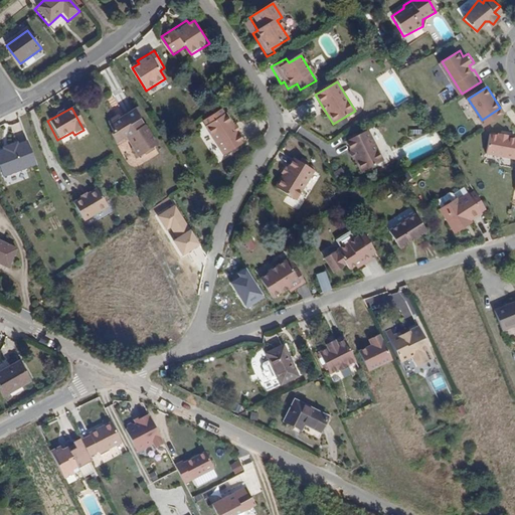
[(222,109),(200,123),(222,158),(244,145),(222,109)]
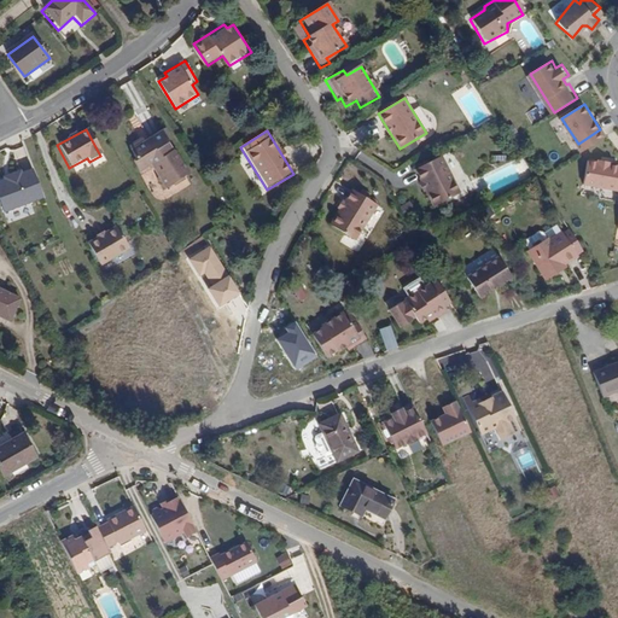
[(139,139),(124,147),(140,174),(149,169),(162,193),(187,178),(158,132),(141,143),(139,139)]
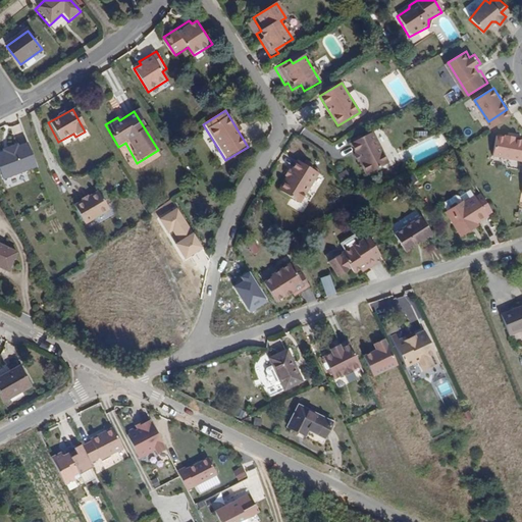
[(373,132),(350,144),(366,175),(389,163),(373,132)]
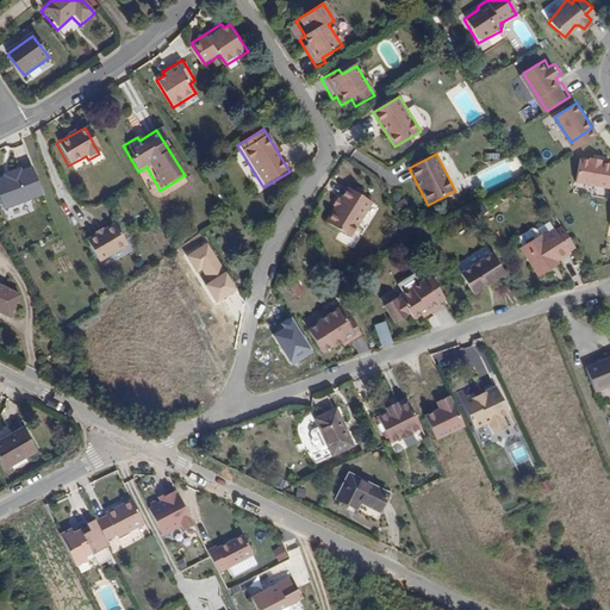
[(576,185),(609,190),(609,166),(579,161),(576,185)]
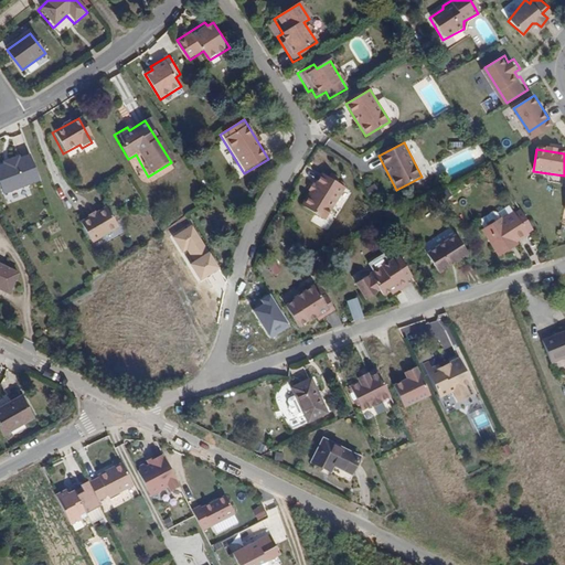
[(0,163),(1,167),(0,167),(0,192),(2,198),(38,182),(27,157),(18,160),(16,157),(0,162),(0,163)]
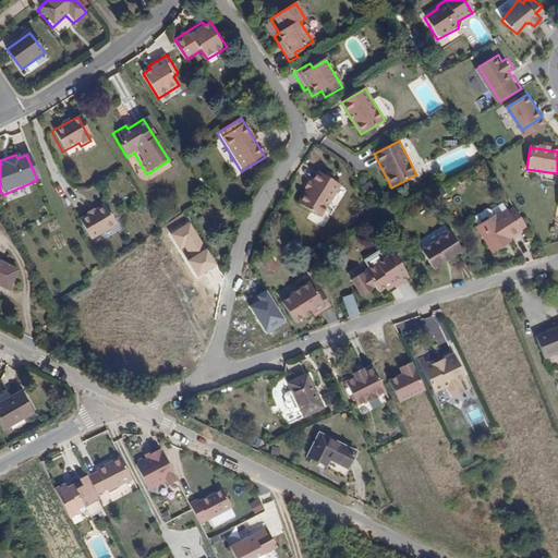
[(295,205),(318,220),(339,187),(315,172),(295,205)]
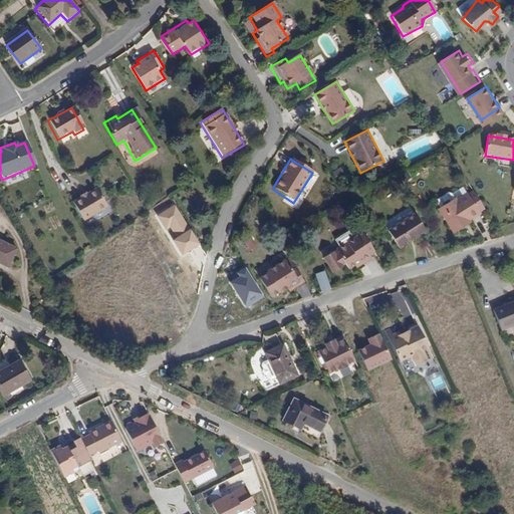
[(77,199),(70,204),(82,224),(106,210),(95,190),(85,196),(83,192),(76,196),(77,199)]
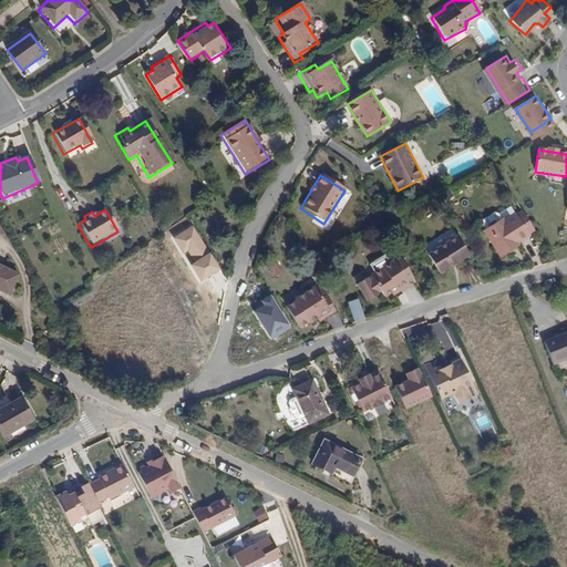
[(483,233),(500,260),(519,248),(518,246),(535,236),(521,210),(483,233)]
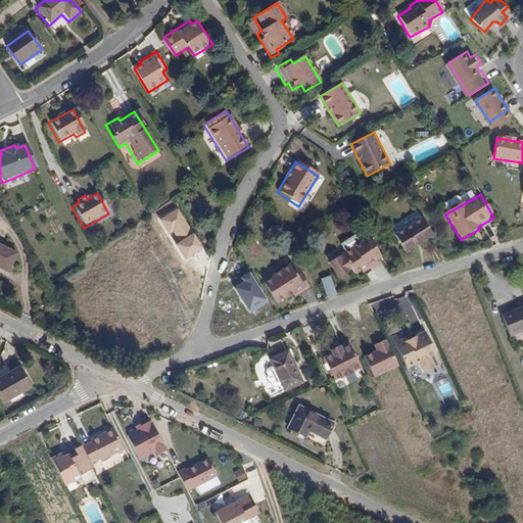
[(178,207),(159,218),(186,260),(203,249),(178,207)]
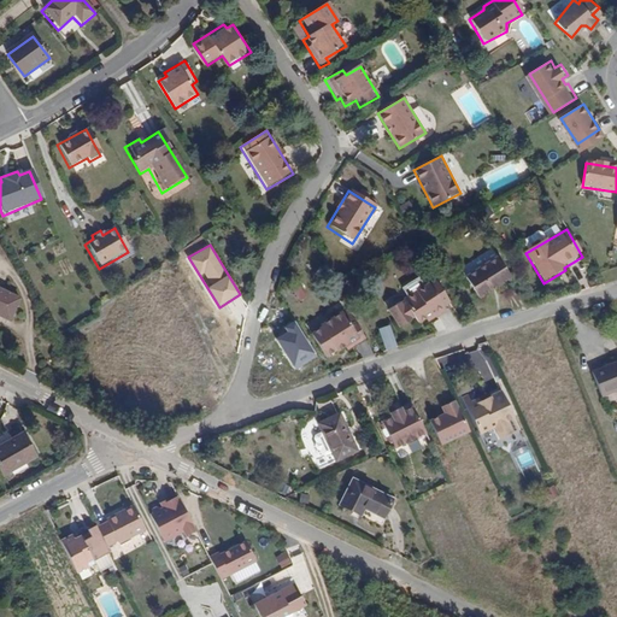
[(495,258),(464,280),(479,303),(511,281),(495,258)]
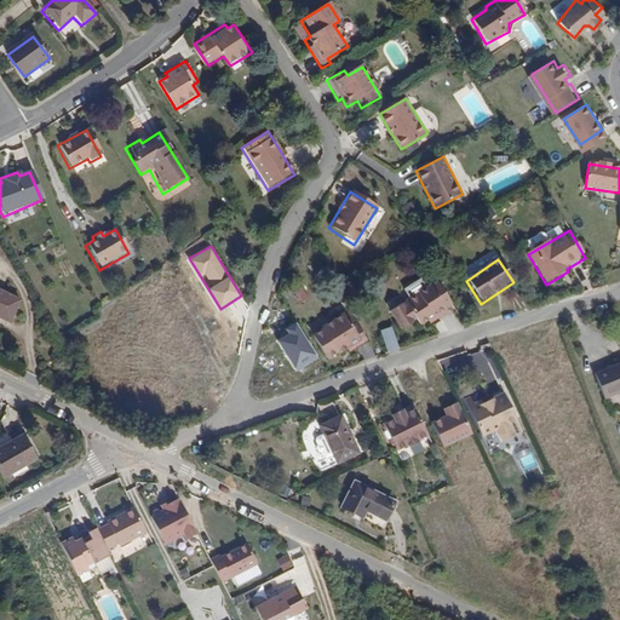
[(403,304),(389,314),(400,332),(415,322),(419,328),(445,313),(428,285),(402,302),(403,304)]
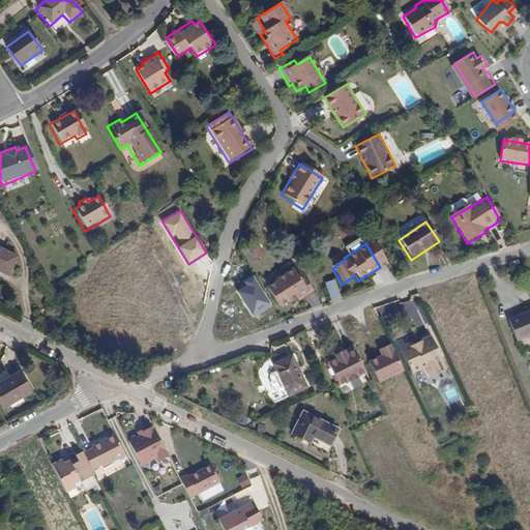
[(17,257),(0,247),(0,269),(8,274),(17,257)]
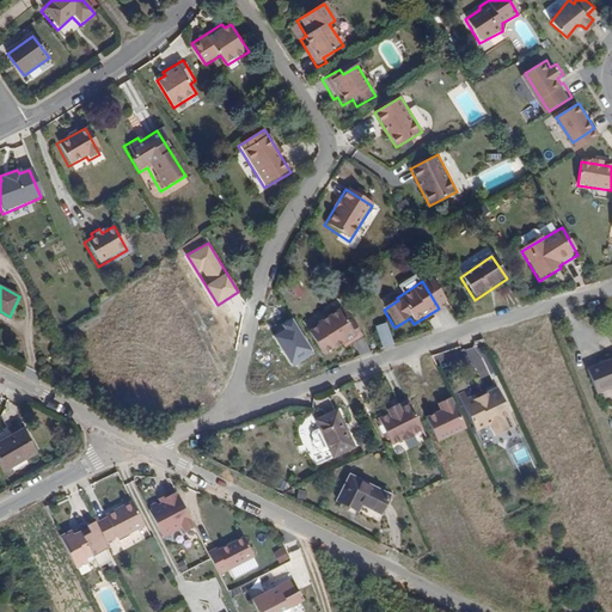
[(306,330),(323,359),(340,348),(355,338),(341,314),(338,311),(306,330)]
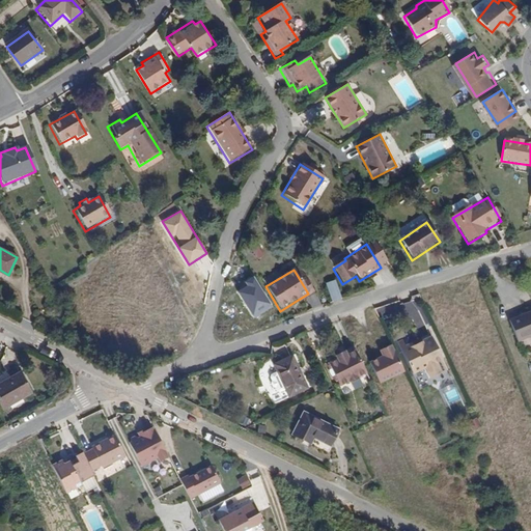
[(308,294),(295,302),(297,305),(313,294),(299,271),(296,273),(308,294)]
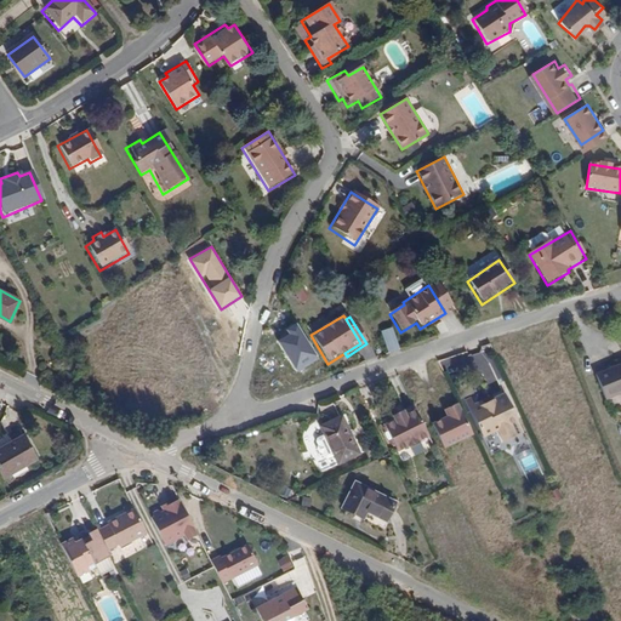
[(389,353),(402,348),(393,326),(382,330),(389,353)]
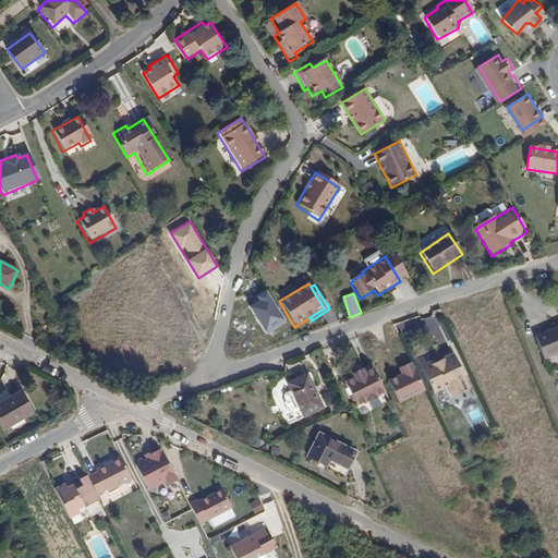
[(557,328),(533,339),(544,363),(557,355),(557,328)]
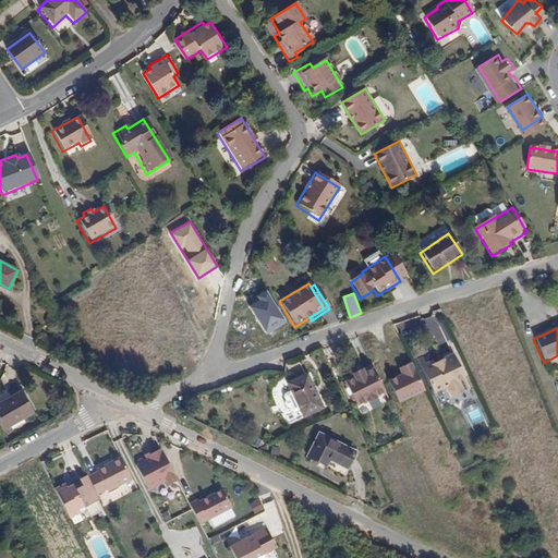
[(423,362),(438,393),(452,387),(457,398),(474,389),(458,354),(439,362),(438,360),(432,363),(429,359),(423,362)]
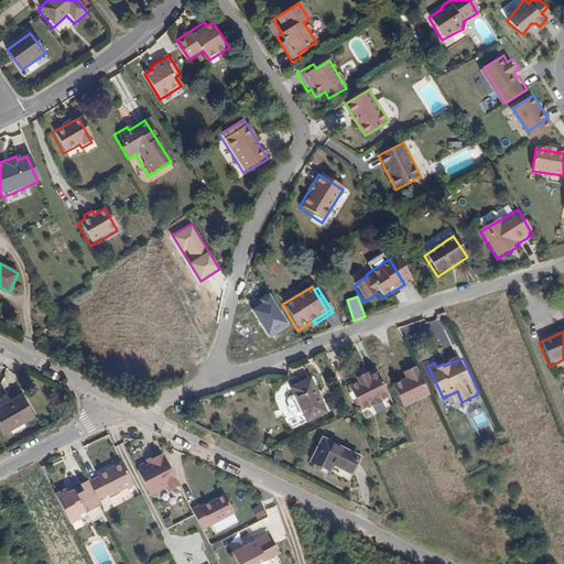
[(397,381),(408,401),(433,388),(419,361),(408,367),(411,373),(397,381)]
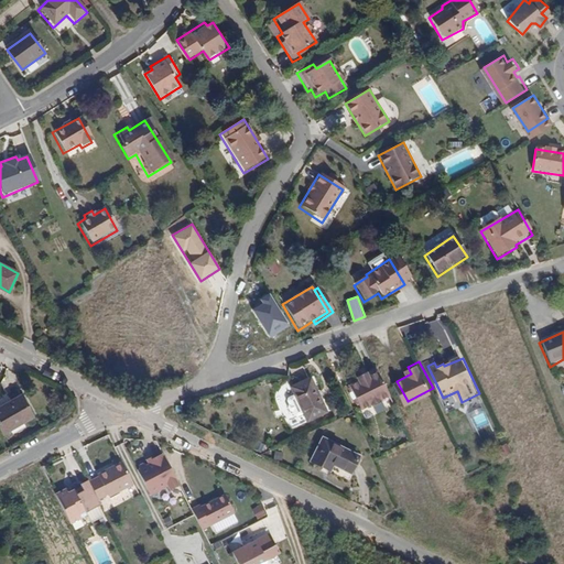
[(353,386),(365,410),(392,397),(380,372),(372,376),(371,372),(359,379),(360,381),(353,386)]
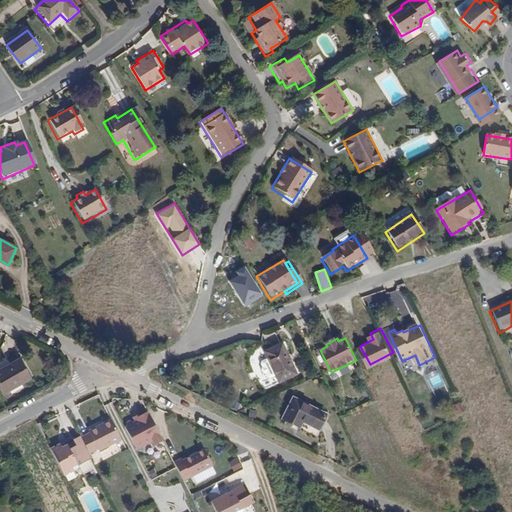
[(280,344),(261,353),(276,386),(295,377),(280,344)]
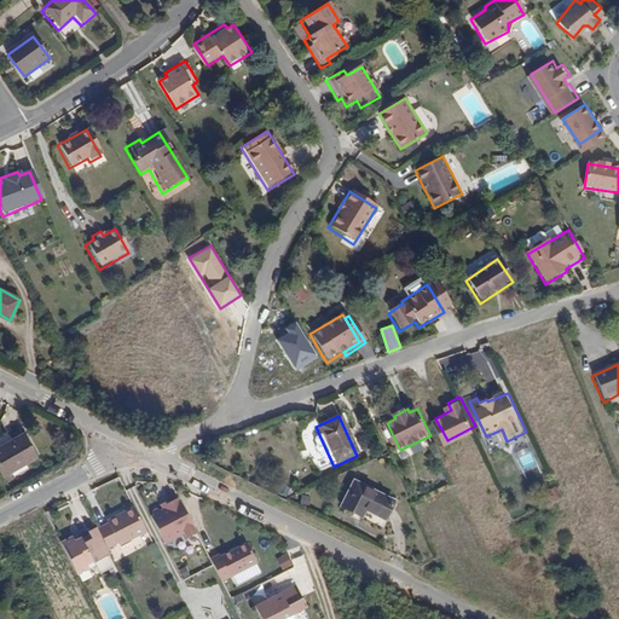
[(10,433),(0,438),(0,445),(12,439),(10,433)]
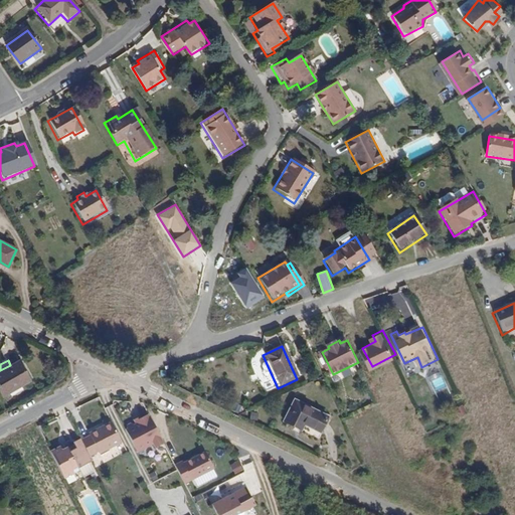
[(0,371),(0,392),(2,397),(31,380),(21,364),(14,369),(8,367),(0,371)]
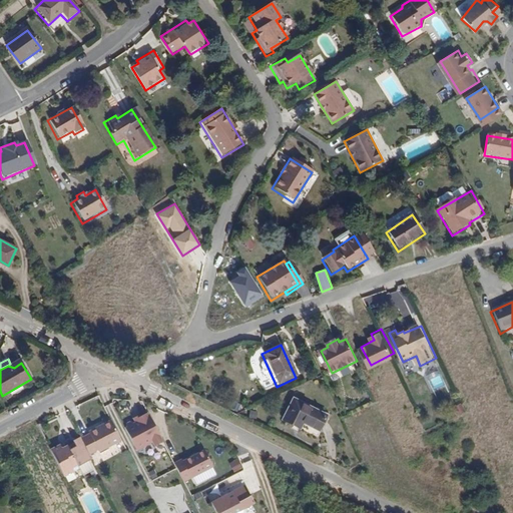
[(439,370),(427,376),(435,391),(446,386),(439,370)]
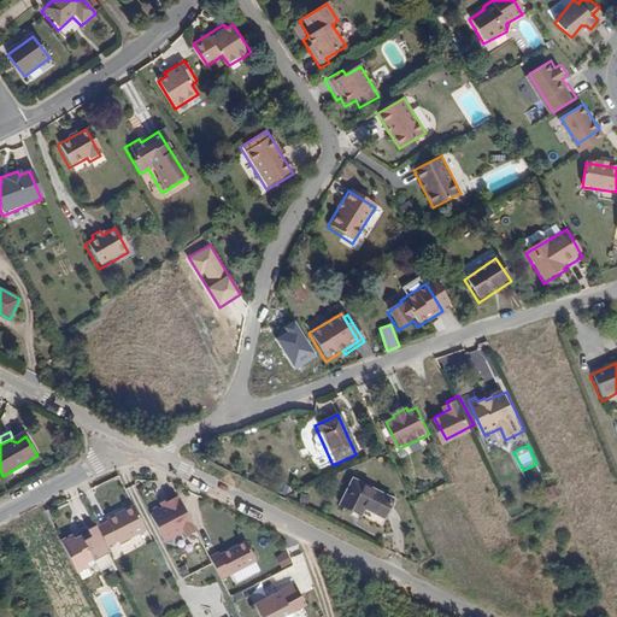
[(362,512),(382,522),(392,500),(350,481),(336,510),(358,519),(362,512)]
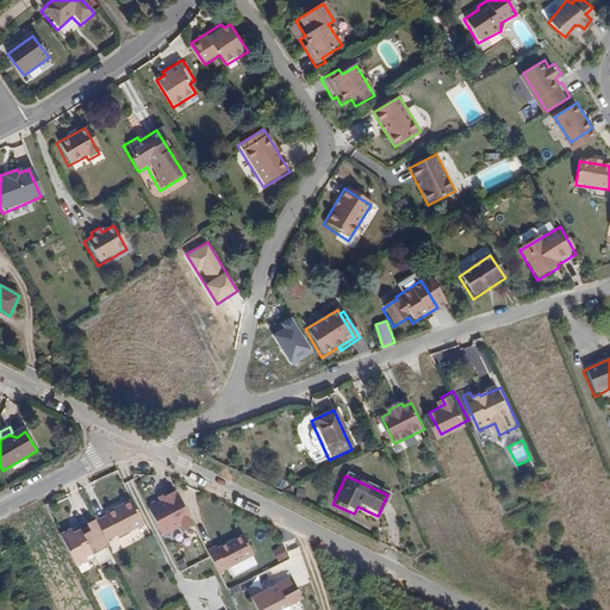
[(549,479),(539,484),(543,495),(554,489),(549,479)]
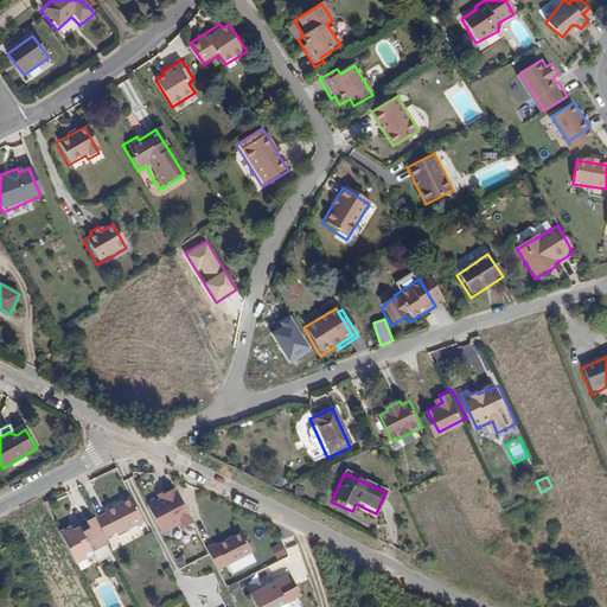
[(190,524),(172,489),(144,503),(159,532),(177,524),(179,529),(190,524)]
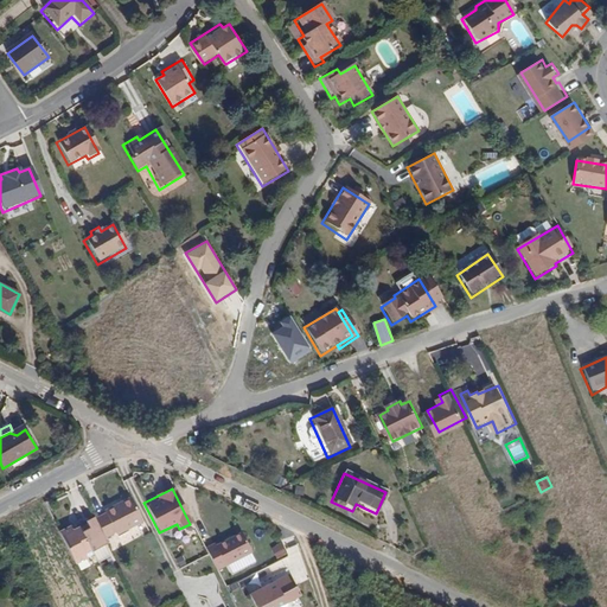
[(129,500),(96,519),(108,542),(142,524),(129,500)]
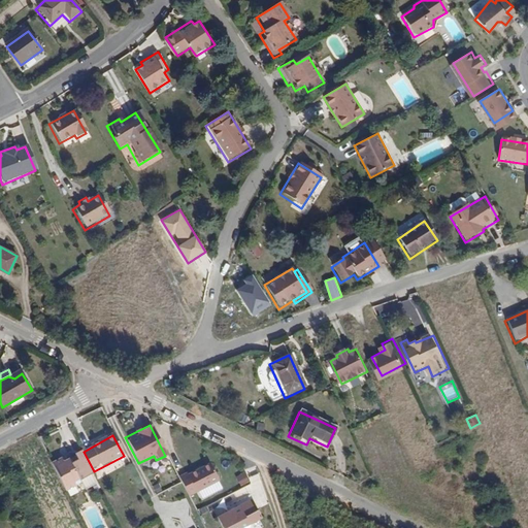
[(80,479),(94,471),(84,452),(64,462),(62,458),(54,463),(68,490),(83,483),(80,479)]
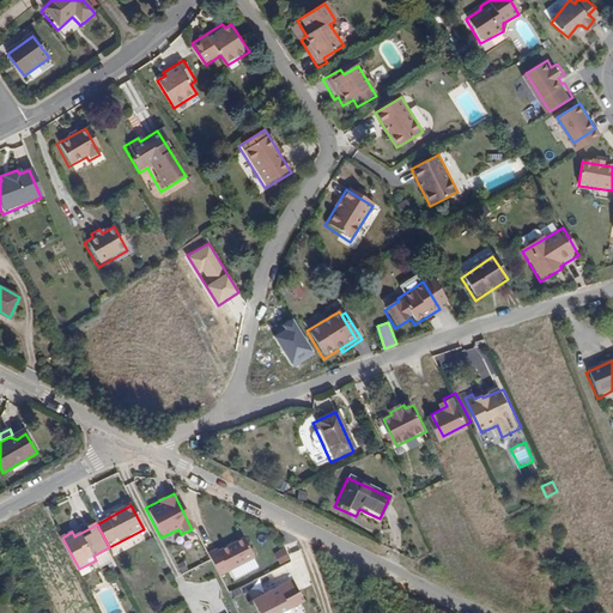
[(242,538),(214,551),(224,570),(252,557),(242,538)]
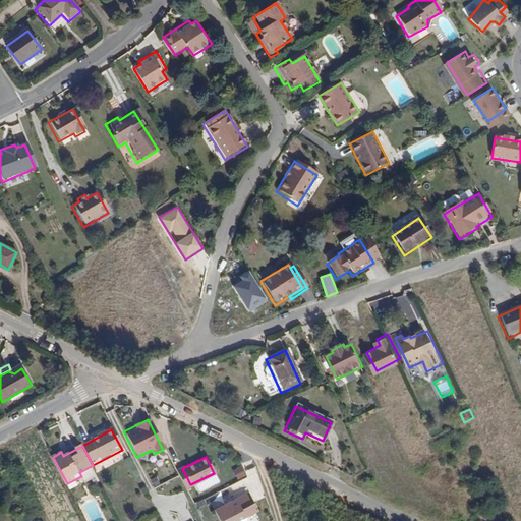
[(242,465),(233,470),(239,479),(248,474),(242,465)]
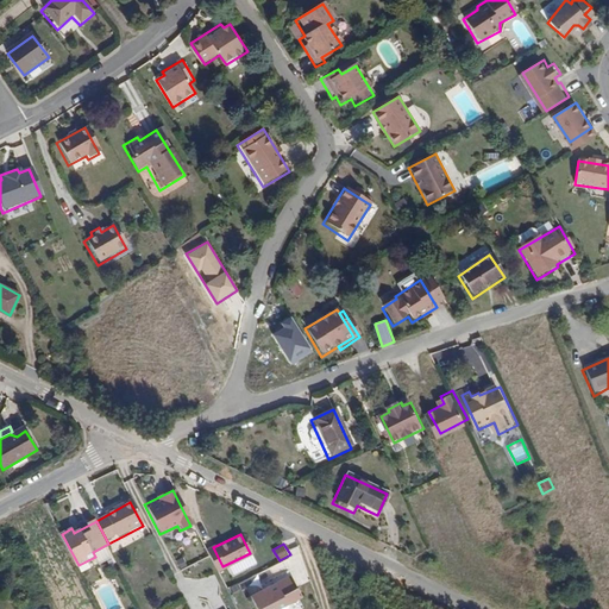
[(287,581),(249,600),(252,608),(284,608),(301,601),(297,594),(294,595),(287,581)]
